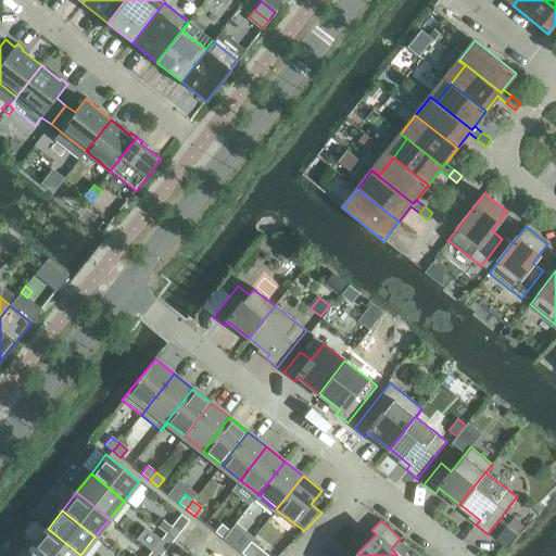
[(222,523),(215,532),(223,539),(229,530),(222,523)]
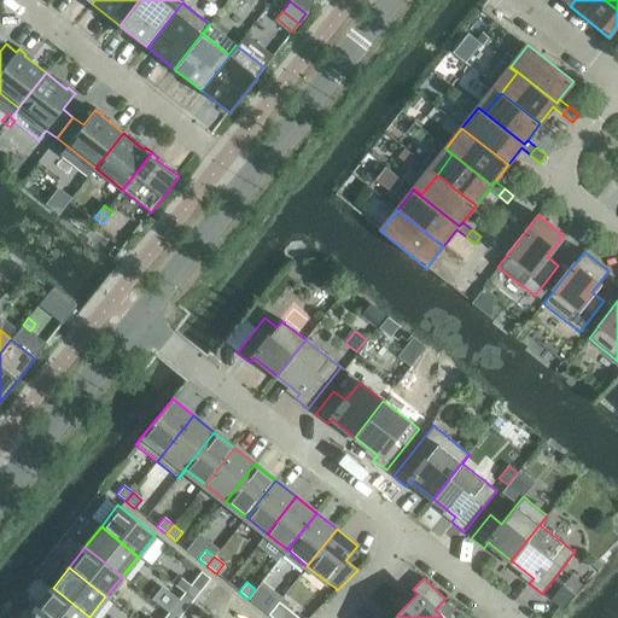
[(255,589),(248,599),(257,606),(268,614),(279,602),(281,598),(261,582),(255,589)]
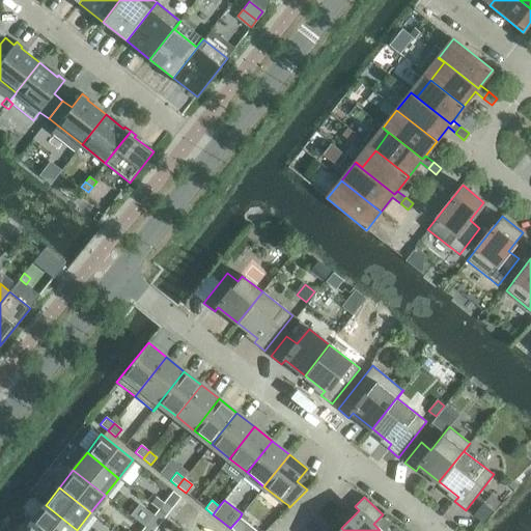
[(166,515),(172,507),(165,502),(159,509),(166,515)]
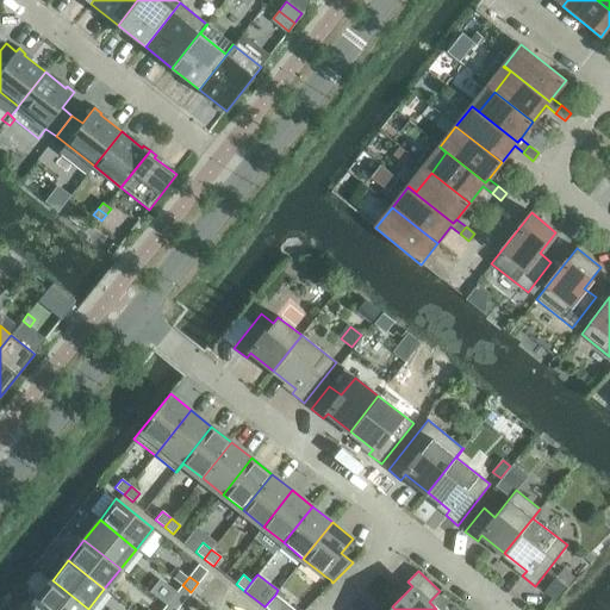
[(546,591),(555,599),(565,587),(555,579),(546,591)]
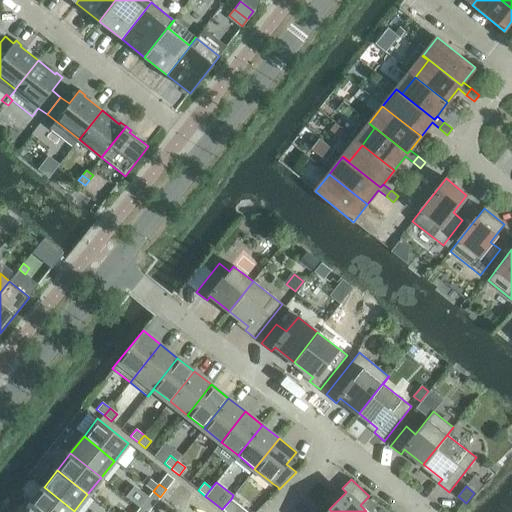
[(30,504),(40,511),(73,511),(74,511),(44,487),(30,504)]
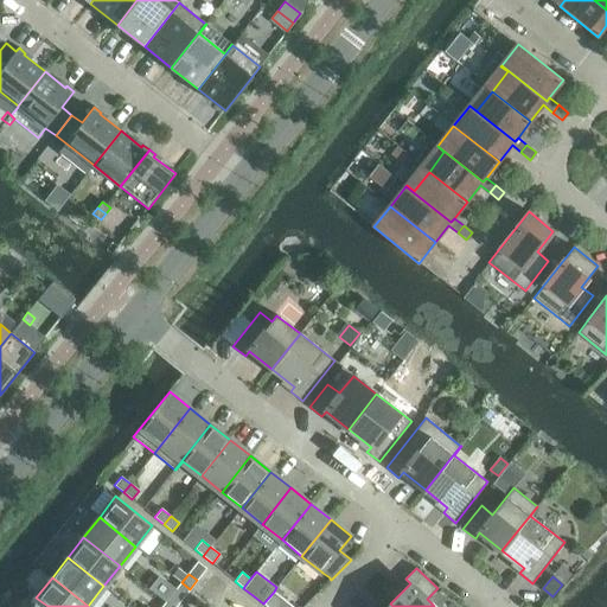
[(293,606),(274,592),(263,604),(267,606),(293,606)]
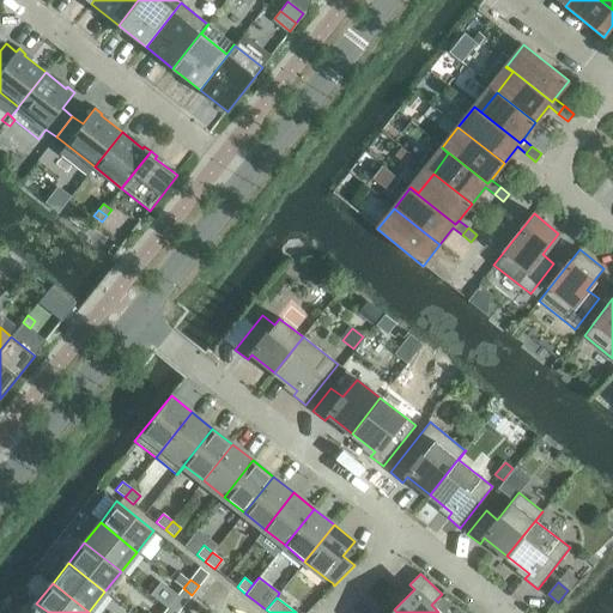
[(173,612),(177,612),(183,606),(174,599),(167,608),(173,612)]
